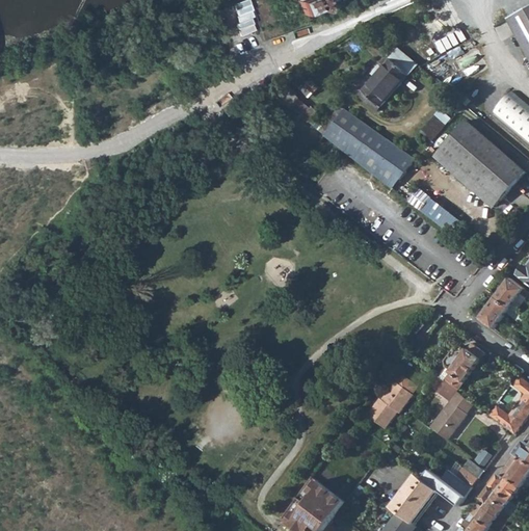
[(293,0),(299,15),(314,9),(310,0),(293,0)]
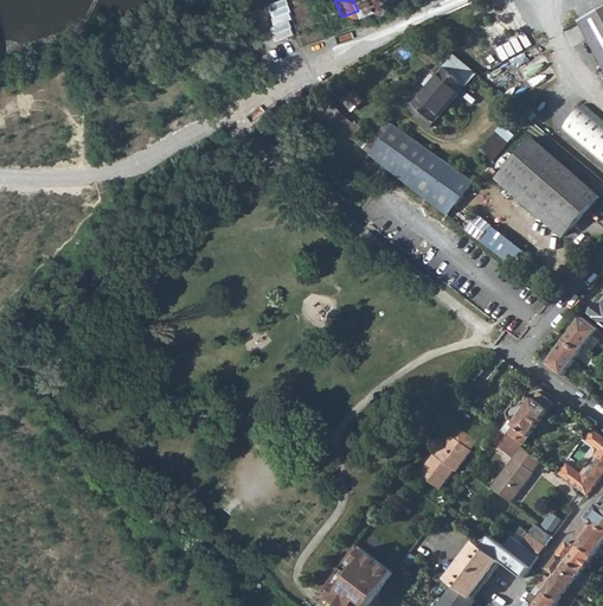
[(602,6),(578,20),(602,63),(602,6)]
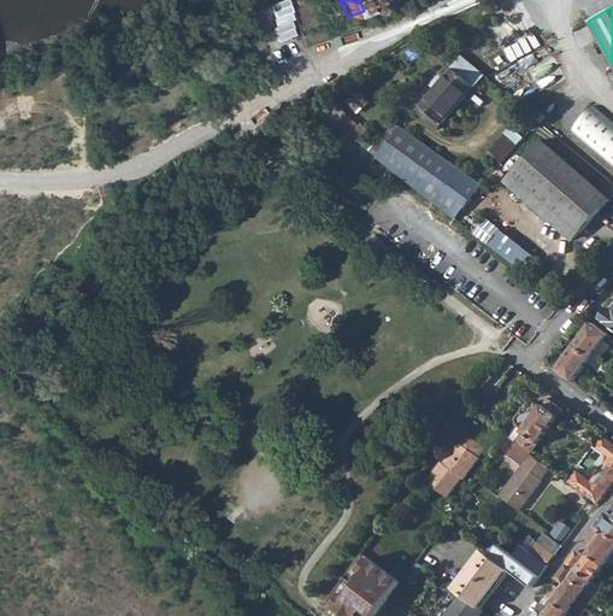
[(471,86),(449,68),(414,110),(435,128),(471,86)]
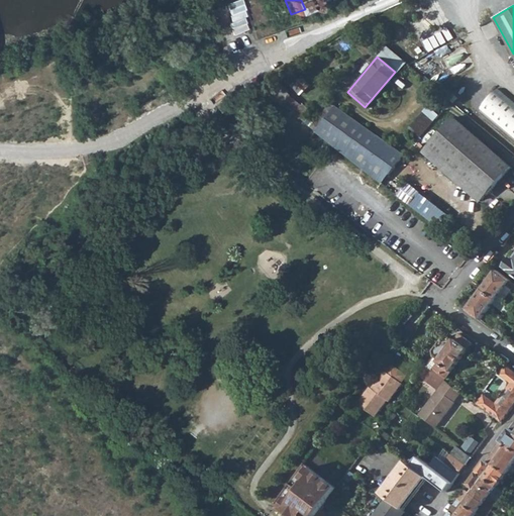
[(513,102),(495,87),(478,108),(513,138),(513,102)]
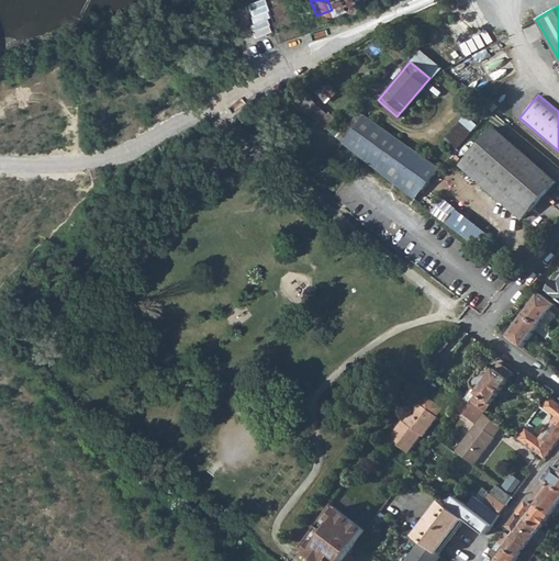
[(364,113),(335,153),(353,166),(402,202),(409,195),(414,199),(438,167),(364,113)]
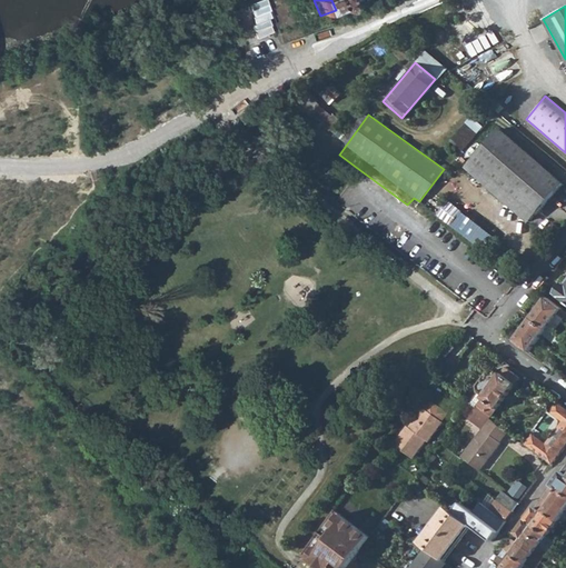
[(462,149),(482,125),(469,115),(449,139),(462,149)]
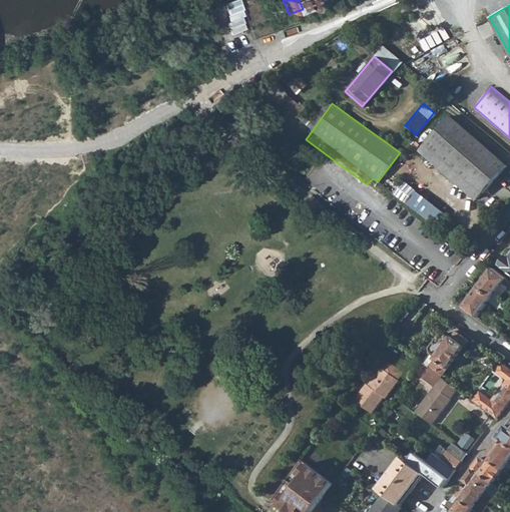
[(281,105),(276,111),(290,122),(296,115),(282,104),(281,105)]
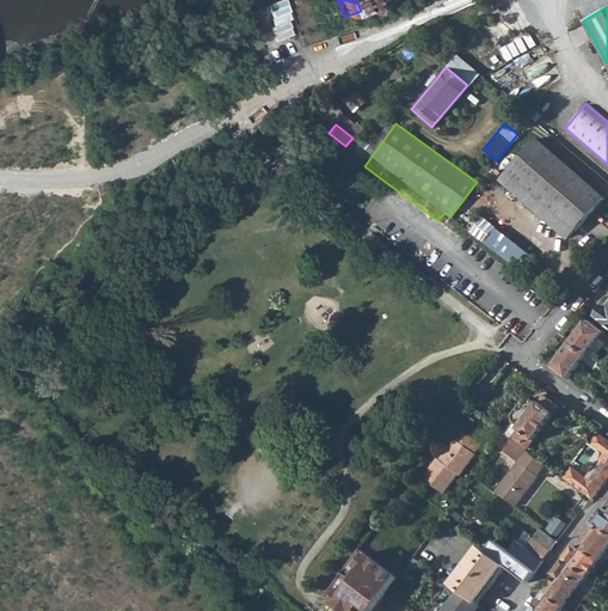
[(601,196),(535,138),(505,171),(515,179),(508,187),(565,238),(601,196)]
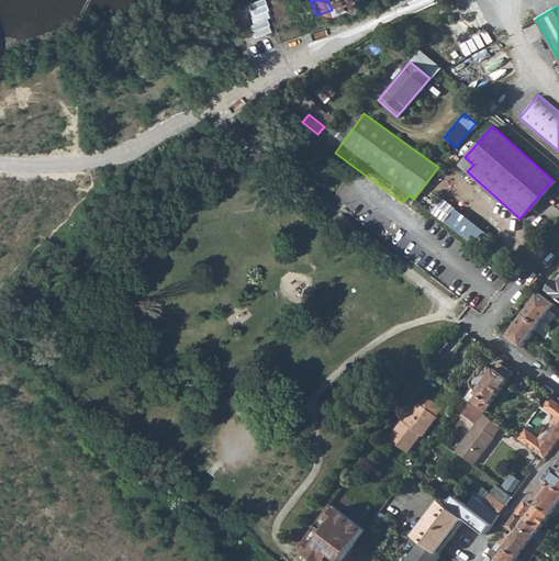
[(451,206),(440,198),(431,211),(476,245),(484,233),(451,206)]
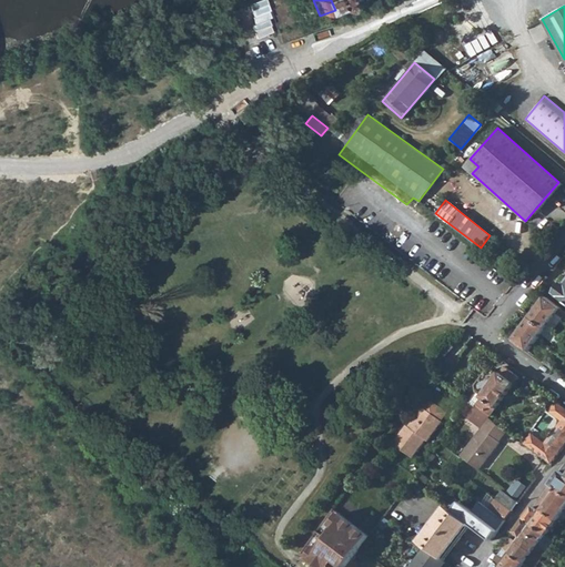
[(564,277),(561,284),(558,283),(551,293),(564,303),(564,277)]
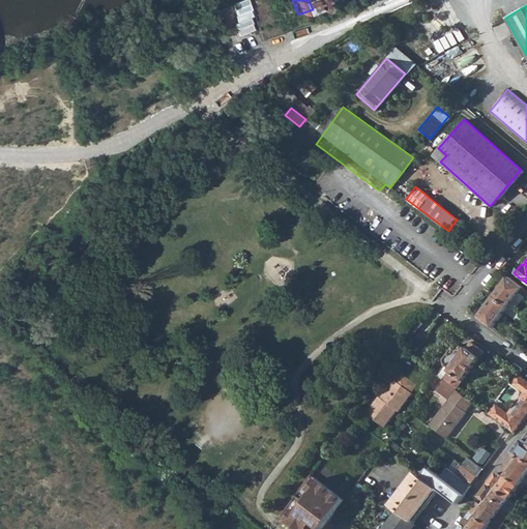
[(492,297),(513,312),(524,297),(525,297),(526,294),(526,292),(506,278),(492,297)]
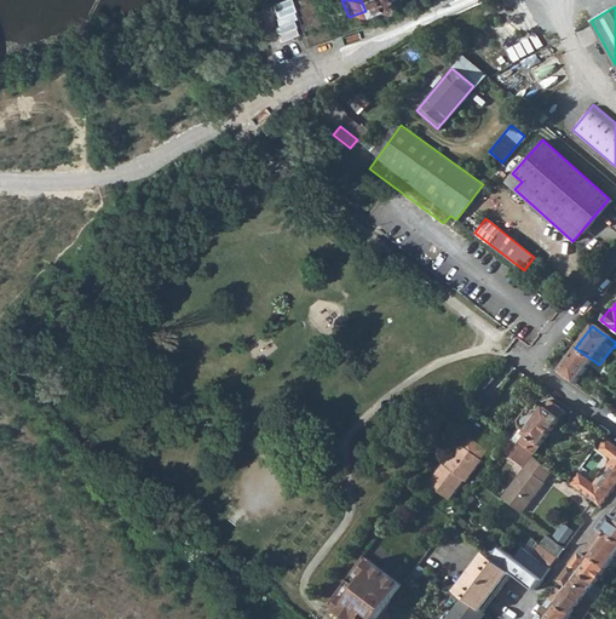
[(575,348),(558,371),(575,384),(589,366),(606,378),(609,376),(611,378),(614,376),(599,365),(575,348)]
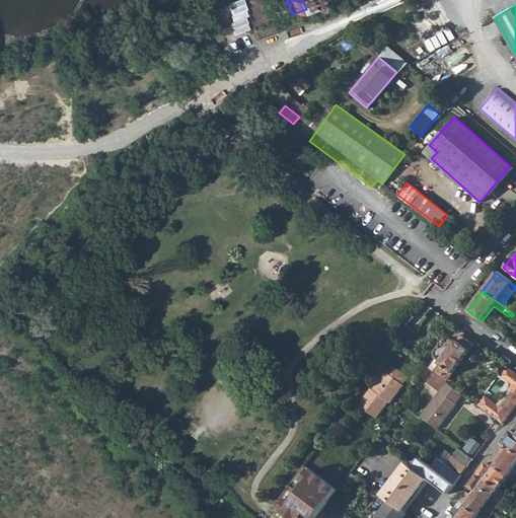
[(498,324),(493,330),(502,337),(506,331),(498,324)]
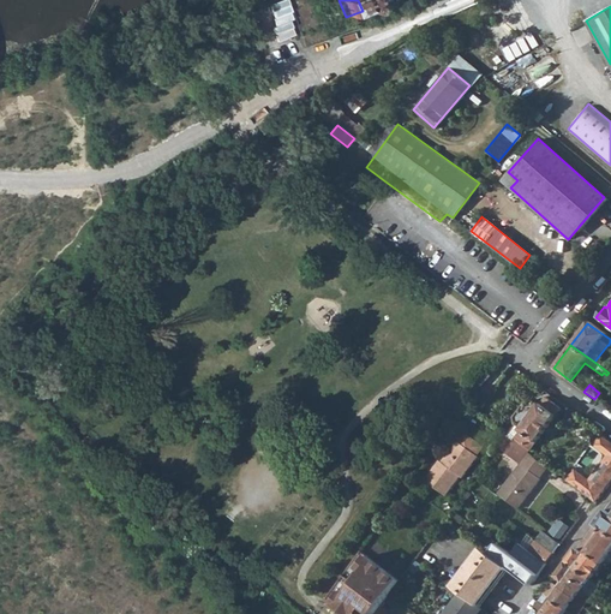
[(511,437),(516,441),(515,443),(522,448),(523,446),(528,449),(559,410),(544,397),(537,406),(531,400),(523,401),(513,416),(514,422),(520,428),(511,437)]
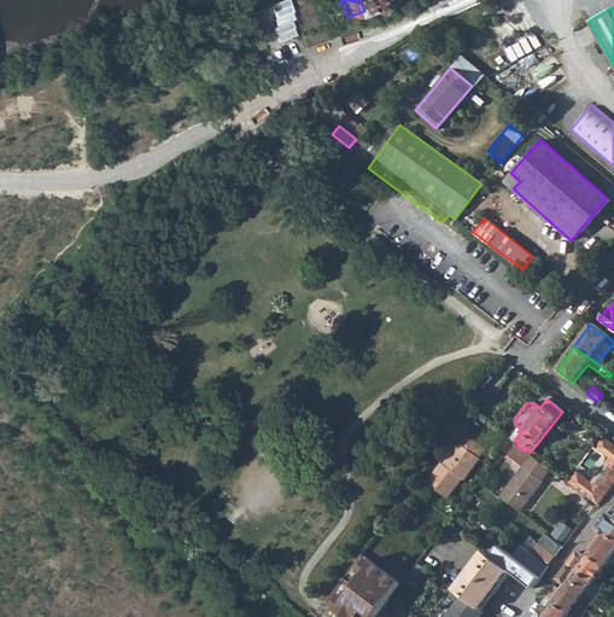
[(596,506),(613,479),(613,444),(589,425),(578,441),(604,460),(588,482),(573,471),(565,482),(596,506)]
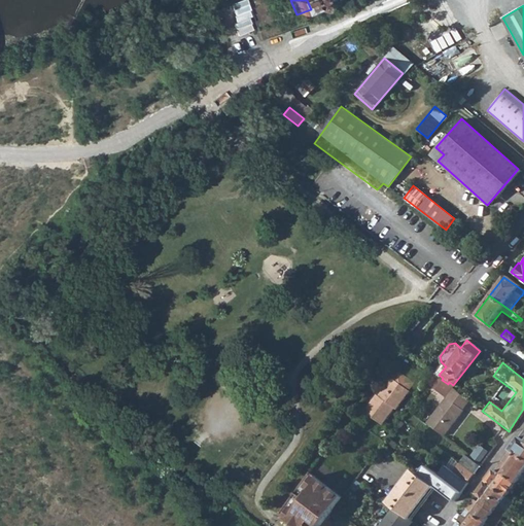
[(398,370),(396,372),(411,383),(413,381),(398,370)]
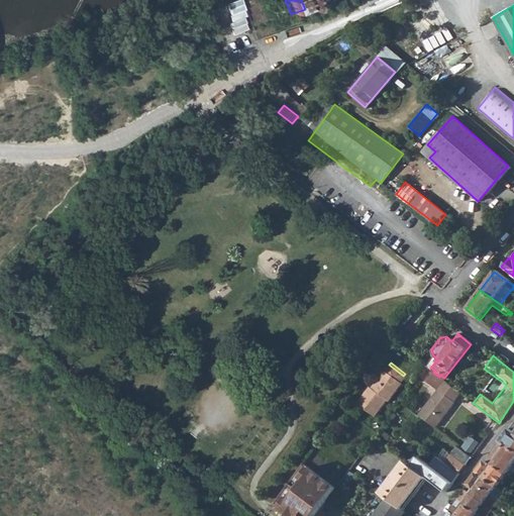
[(385,371),(383,369),(370,387),(369,386),(355,403),(374,416),(386,399),(388,400),(401,383),(399,381),(403,376),(389,365),(385,371)]
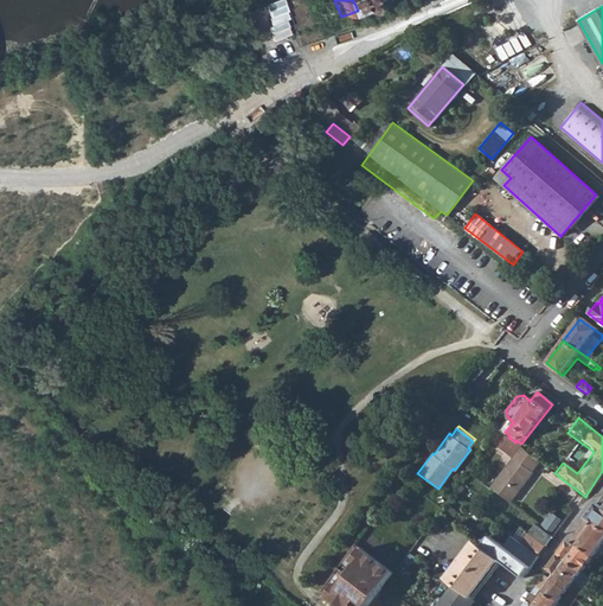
[(530,470),(538,460),(520,447),(507,464),(526,478),(531,472),(530,470)]
